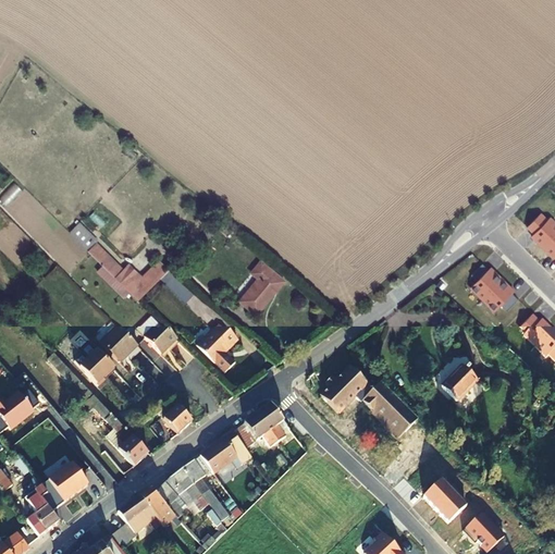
[(533,233),(545,245),(550,239),(554,234),(554,217),(552,214),(550,217),(543,210),(529,224),(537,231),(533,233)]
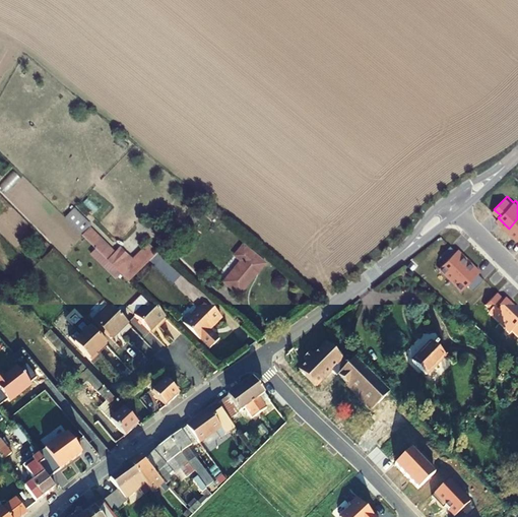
[(517,218),(513,223),(509,229),(517,237),(517,218)]
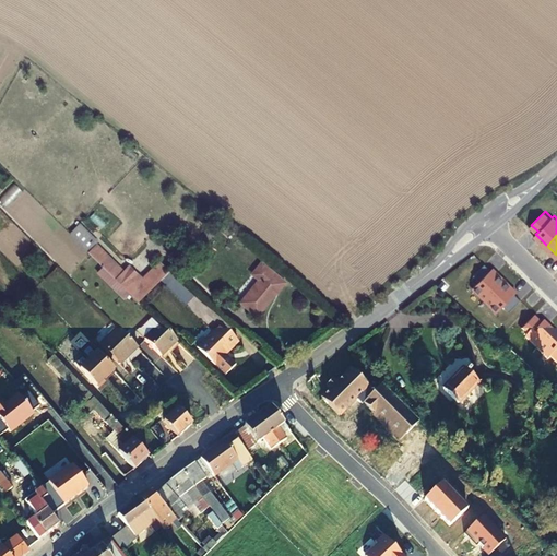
[(109,257),(103,263),(137,297),(140,300),(155,285),(147,278),(139,286),(109,257)]
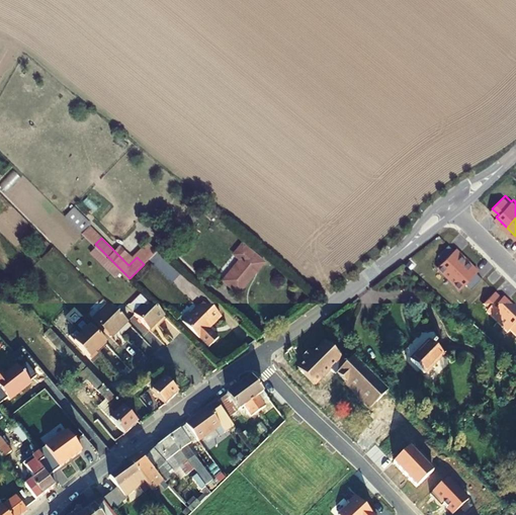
[(242,289),(267,259),(246,241),(238,251),(244,256),(227,276),(242,289)]
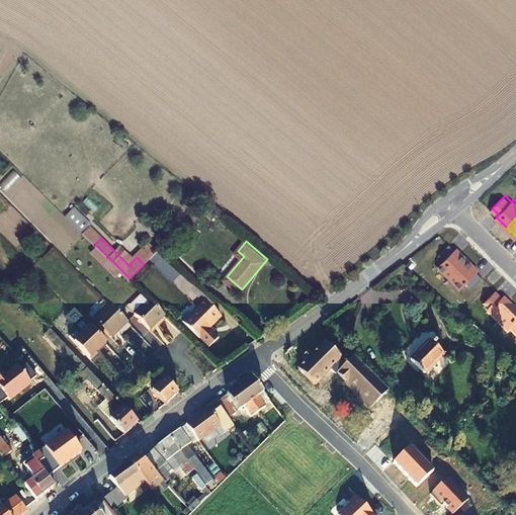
[(439,265),(450,276),(458,268),(469,257),(463,252),(462,254),(456,248),(439,265)]
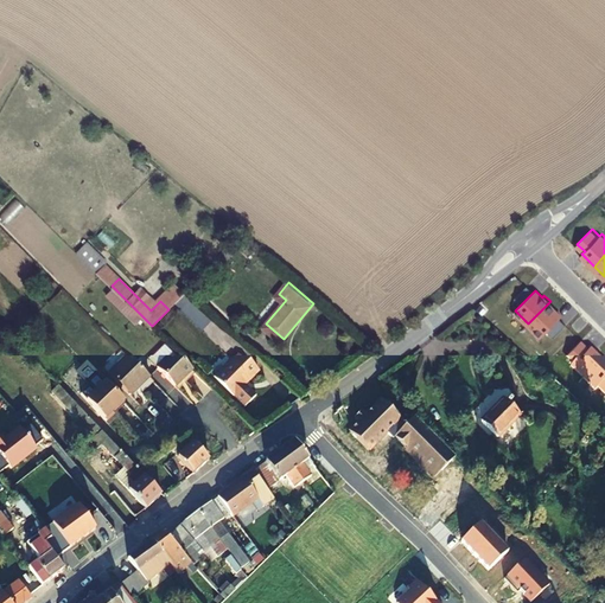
[(189,294),(180,302),(204,324),(212,314),(189,294)]
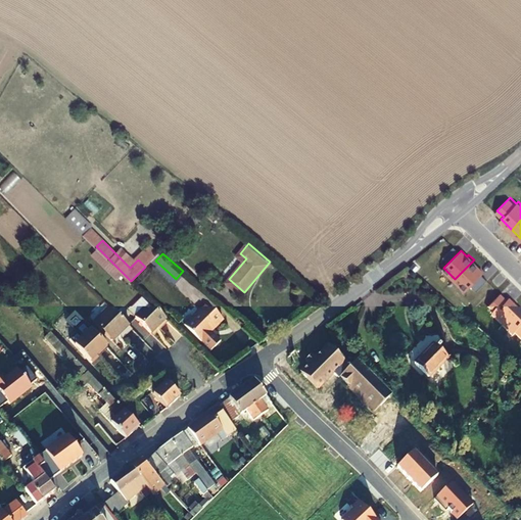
[(455,279),(466,289),(483,273),(477,267),(479,265),(474,260),(463,271),(455,279)]
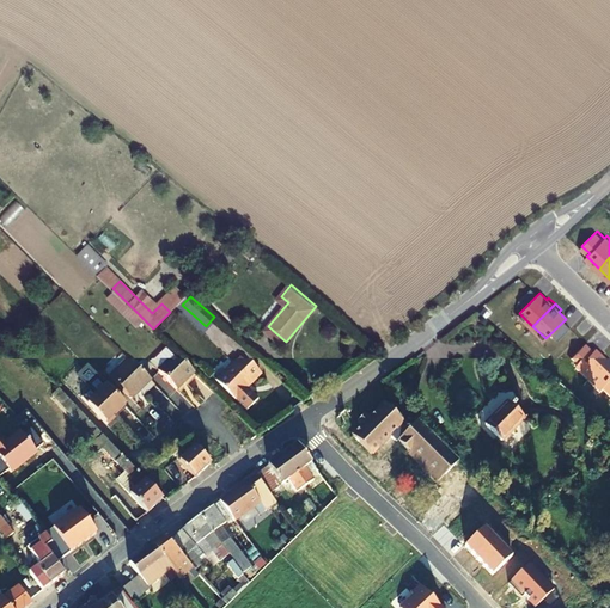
[(177,352),(160,335),(142,351),(160,369),(177,352)]
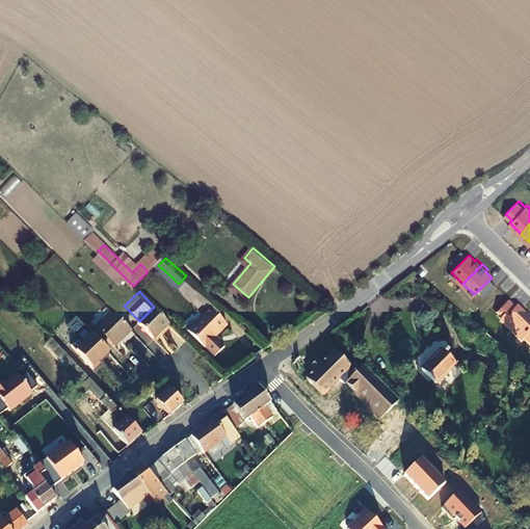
[(502,318),(512,329),(520,321),(529,312),(529,310),(520,300),(517,302),(510,296),(498,310),(504,316),(502,318)]
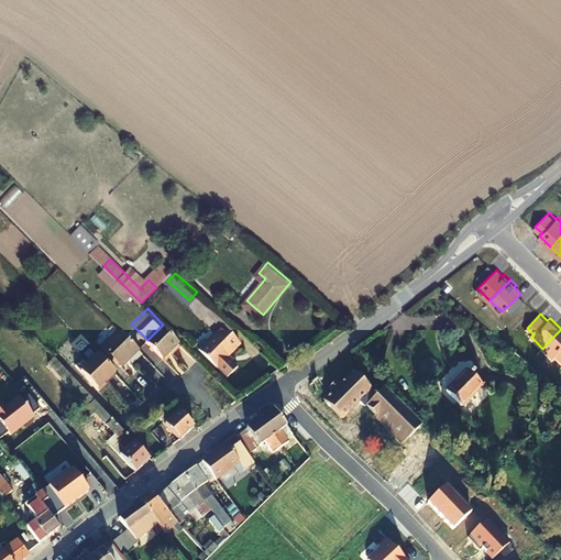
[(141,348),(121,327),(103,344),(123,365),(141,348)]
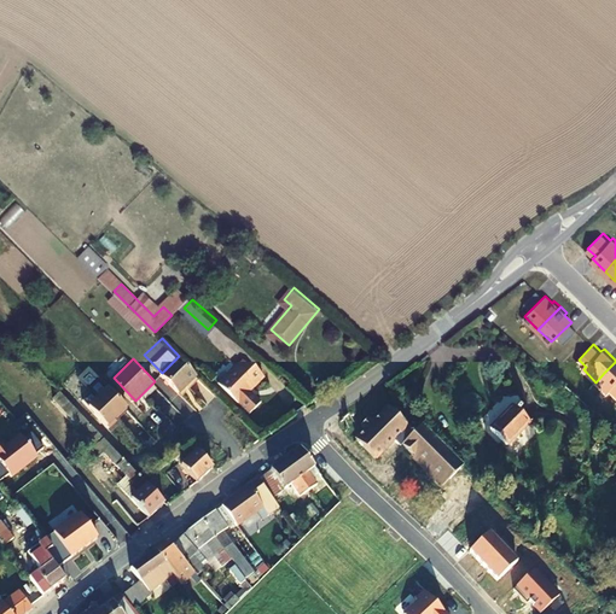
[(221,385),(238,402),(265,375),(248,358),(221,385)]
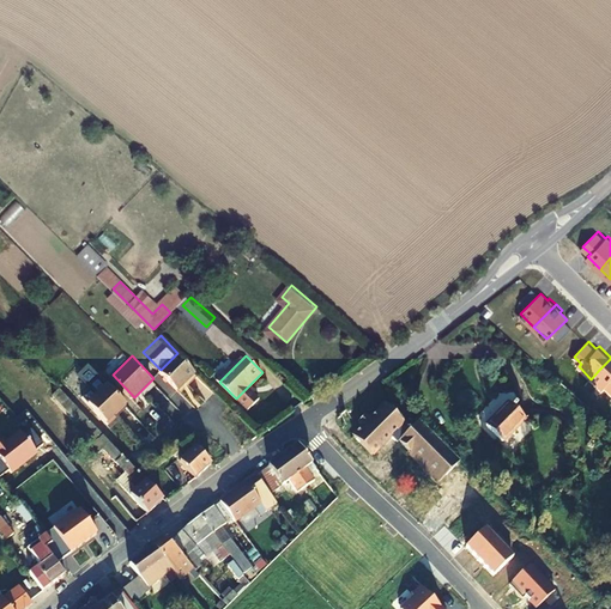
[(606,388),(610,393),(610,359),(599,370),(591,379),(604,391),(606,388)]
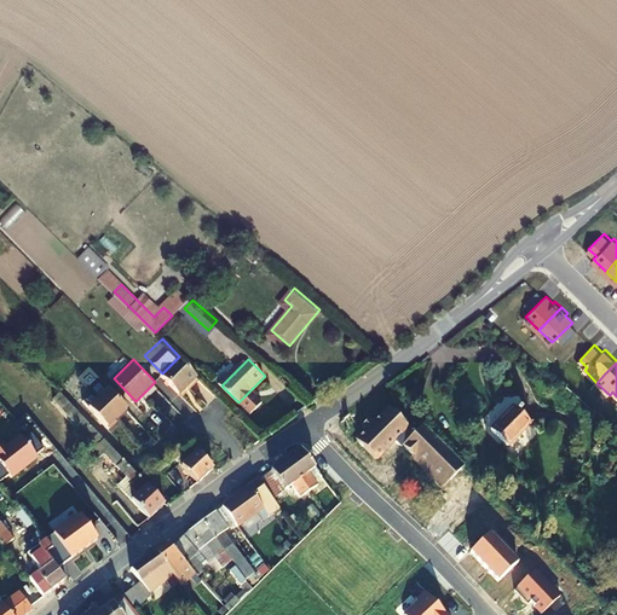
[(127,407),(110,389),(91,407),(110,428),(117,421),(116,419),(127,407)]
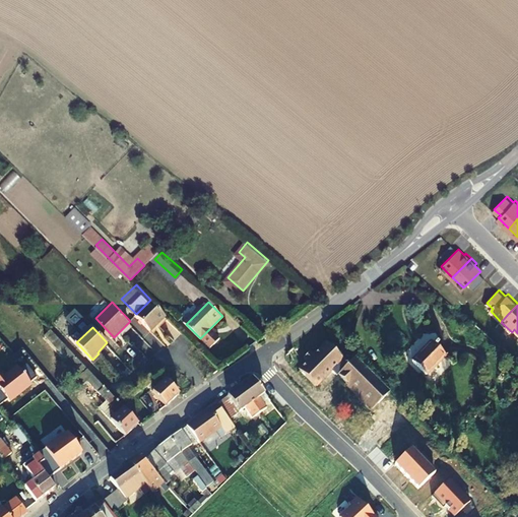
[(89,380),(106,396),(113,404),(111,406),(117,413),(113,417),(128,433),(140,421),(123,403),(109,388),(63,339),(52,328),(47,333),(69,358),(66,361),(85,383),(89,380)]
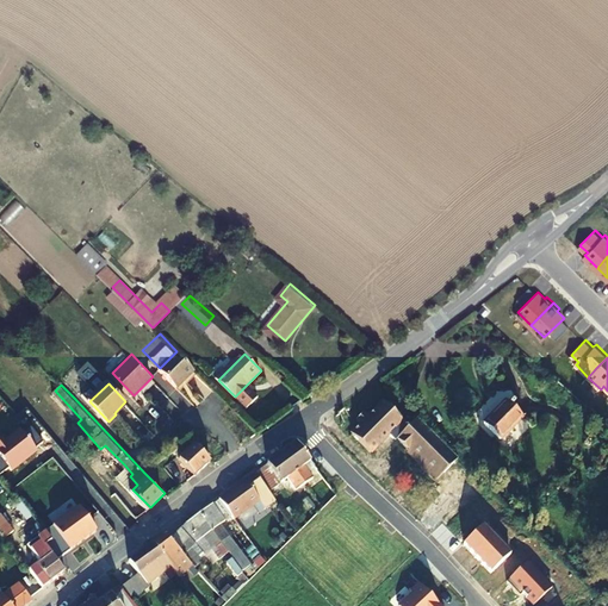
[(500,435),(522,412),(507,395),(484,419),(500,435)]
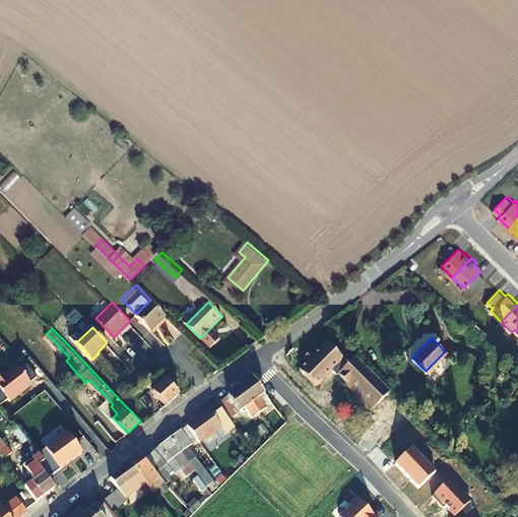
[(353,367),(349,363),(332,345),(319,359),(315,354),(309,361),(313,365),(305,374),(316,385),(332,369),(341,379),(343,377),(353,367)]
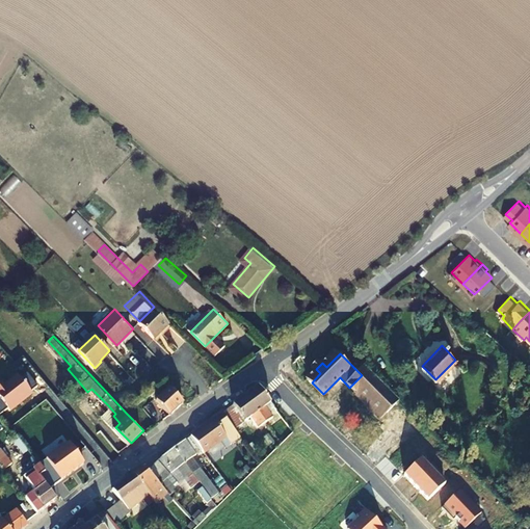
[(143,371),(151,367),(144,355),(137,360),(143,371)]
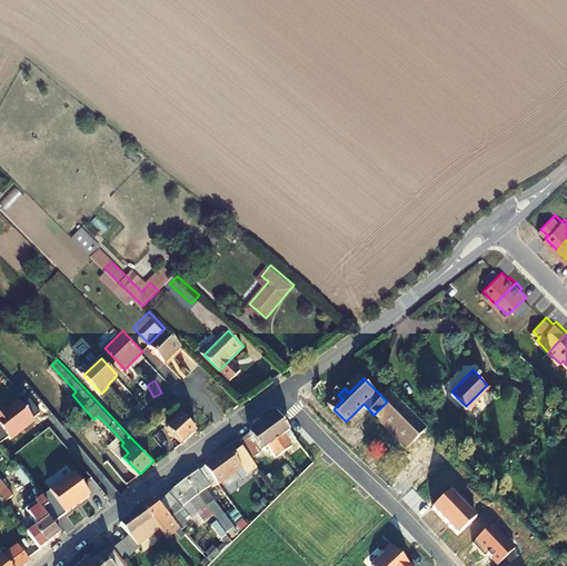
[(428,426),(390,389),(383,397),(387,401),(376,413),(408,445),(428,426)]
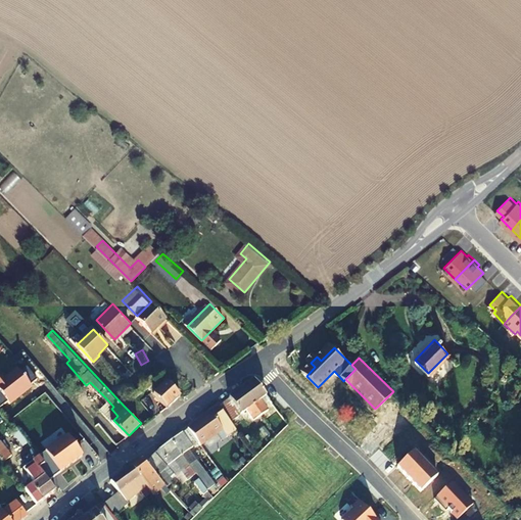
[(149,386),(158,395),(169,407),(182,394),(164,376),(149,386)]
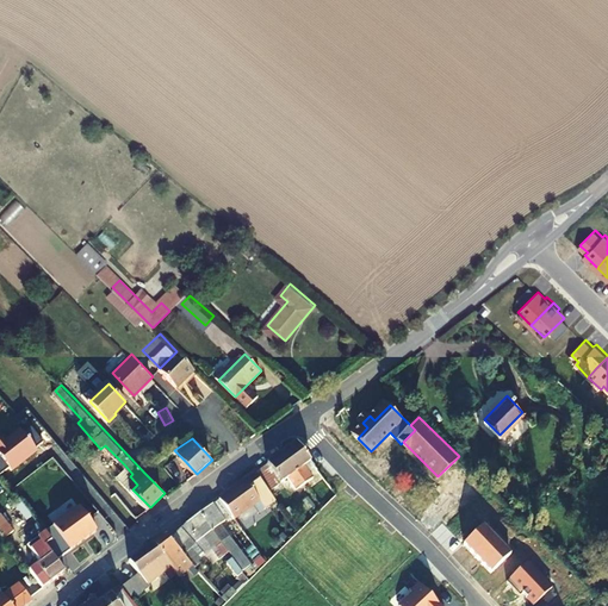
[(284,450),(306,482),(315,475),(306,463),(312,457),(303,444),(299,439),(284,450)]
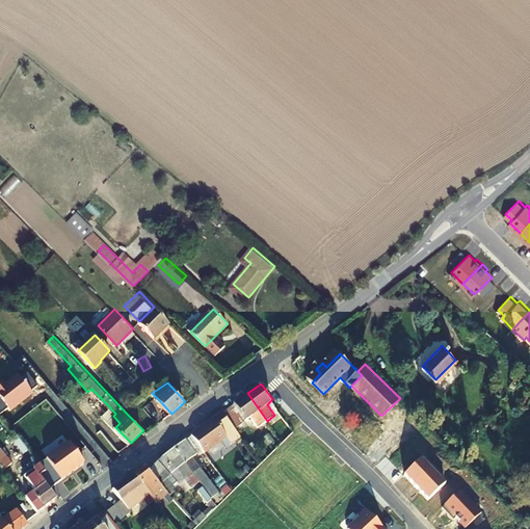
[(161,402),(152,393),(148,396),(156,407),(161,402)]
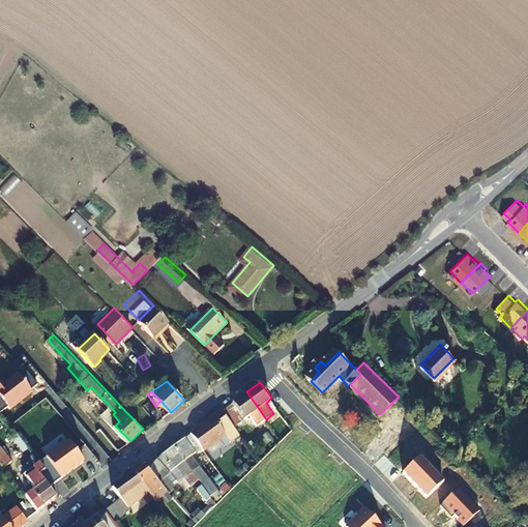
[(232,403),(243,418),(252,413),(260,425),(266,419),(246,391),(232,403)]
